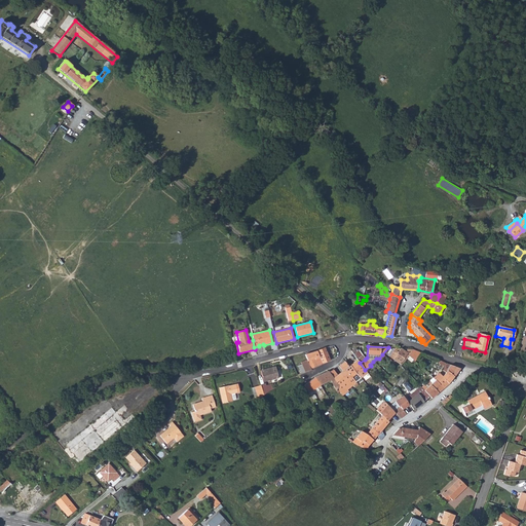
[(320,357),(322,364),(330,361),(325,348),(316,351),(320,357)]
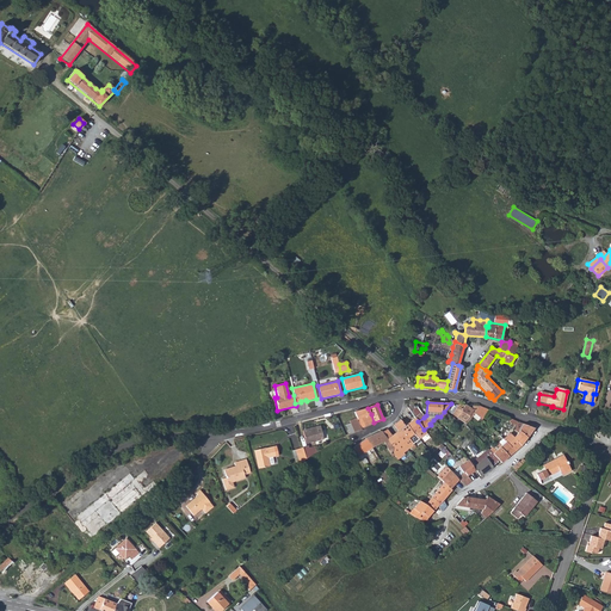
[(414,405),(408,408),(414,419),(420,414),(414,405)]
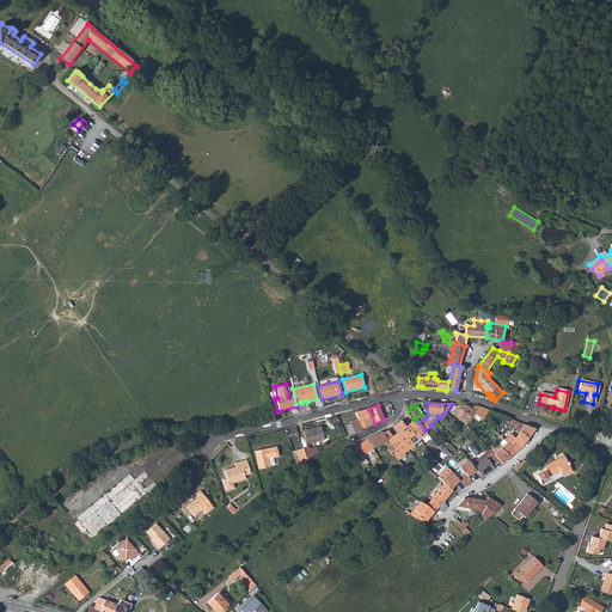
[(457,405),(451,414),(466,424),(472,416),(475,414),(481,407),(478,407),(475,405),(473,405),(472,409),(466,405),(465,407),(463,409),(458,407),(457,405)]
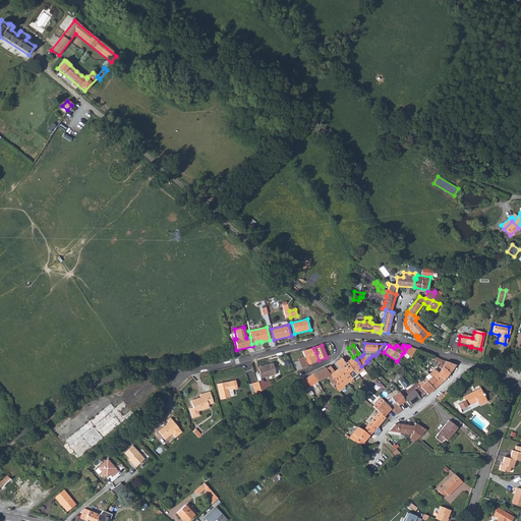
[(313,348),(302,352),(304,357),(304,358),(316,353),(313,348)]
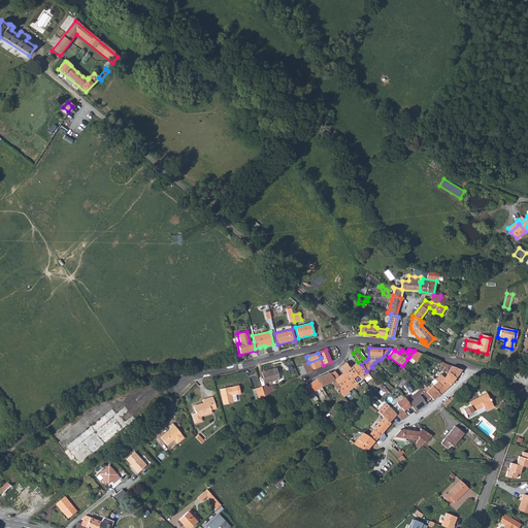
[(311,370),(323,365),(321,358),(308,363),(311,370)]
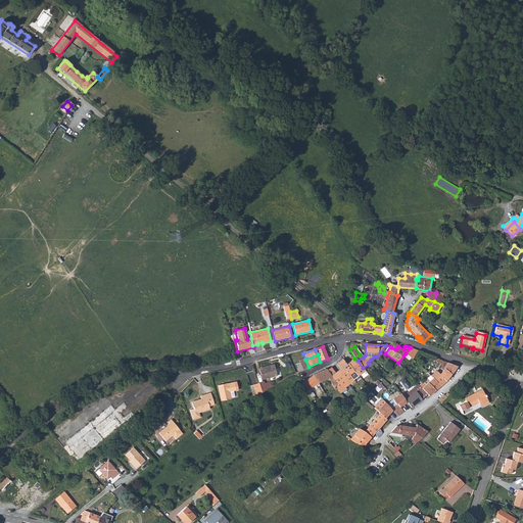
[(299,371),(308,368),(308,367),(305,360),(305,359),(298,361),(299,363),(296,364),(299,371)]
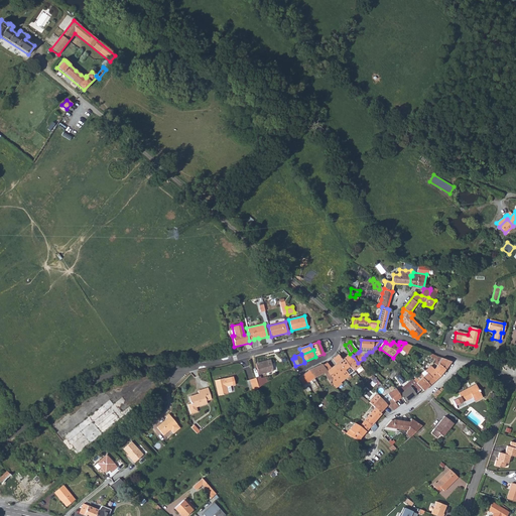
[(351,370),(352,370),(353,372),(354,372),(360,367),(359,365),(358,363),(353,356),(350,354),(344,359),(349,367),(351,370)]
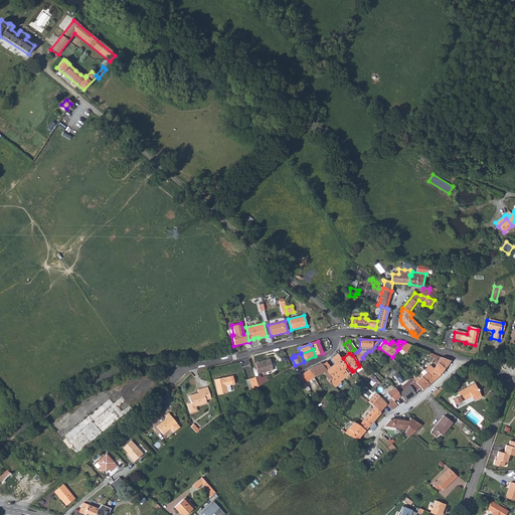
[(430,364),(424,370),(427,371),(432,369),(439,375),(446,366),(439,363),(444,358),(439,356),(435,355),(430,353),(428,355),(436,359),(434,362),(437,364),(434,367),(430,364)]
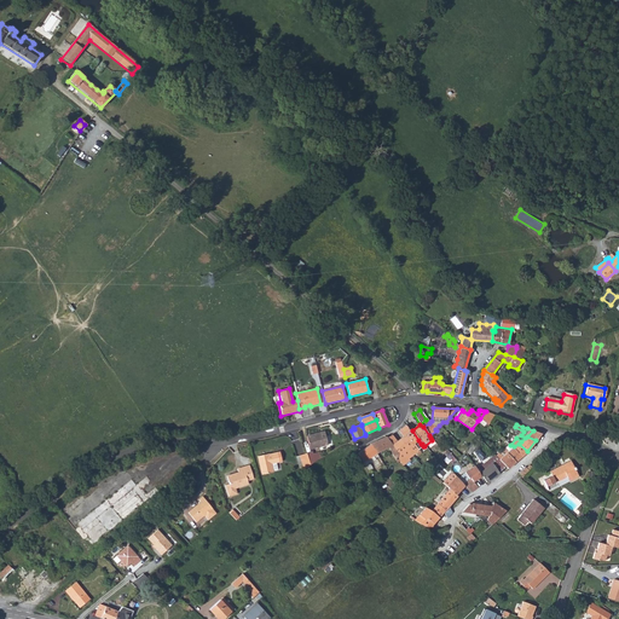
[(400,439),(411,456),(416,452),(416,453),(417,455),(418,455),(420,455),(421,453),(421,452),(420,451),(418,451),(418,450),(423,446),(422,444),(421,444),(418,440),(412,431),(410,432),(405,426),(398,431),(403,437),(400,439)]
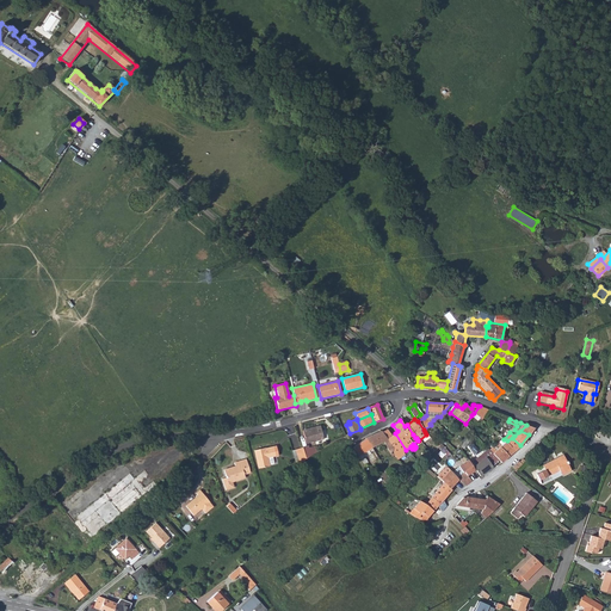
[(529,434),(535,427),(526,425),(520,431),(529,434)]
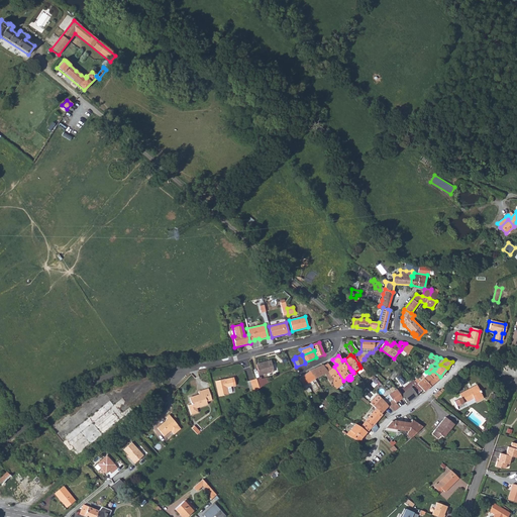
[(256,365),(260,376),(275,372),(272,360),(256,365)]
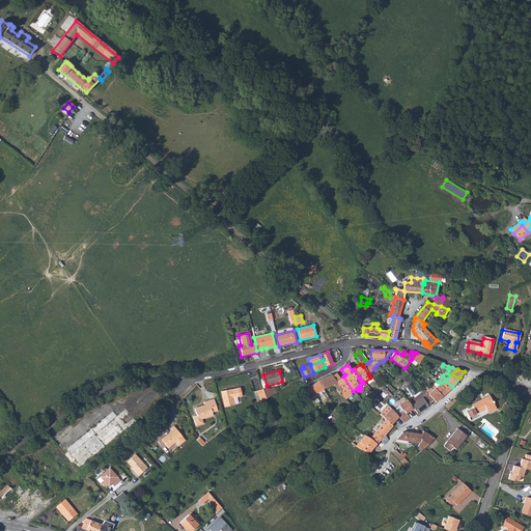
[(350,393),(353,391),(343,376),(340,380),(336,373),(332,376),(341,389),(341,390),(341,391),(342,395),(343,396),(344,398),(345,400),(351,395),(350,393)]
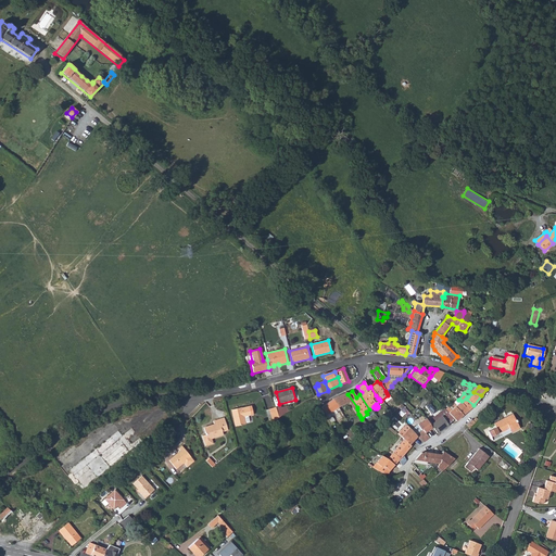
[(357,407),(348,394),(346,392),(333,400),(339,407),(349,401),(354,409),(357,407)]
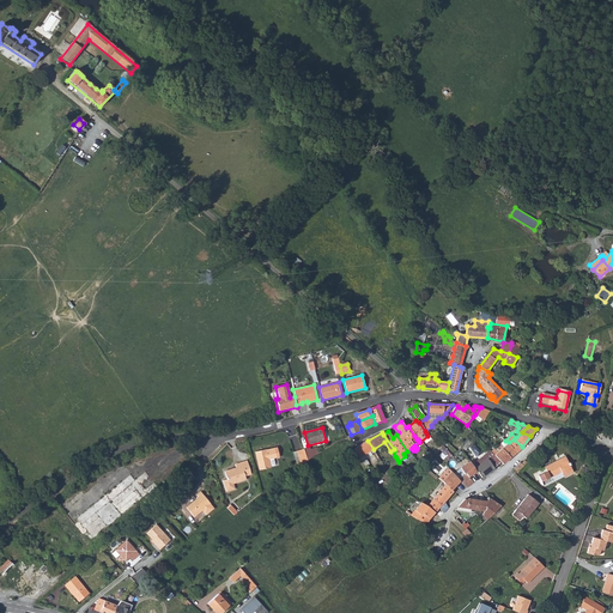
[(516,453),(522,447),(514,439),(509,442),(508,443),(516,453)]
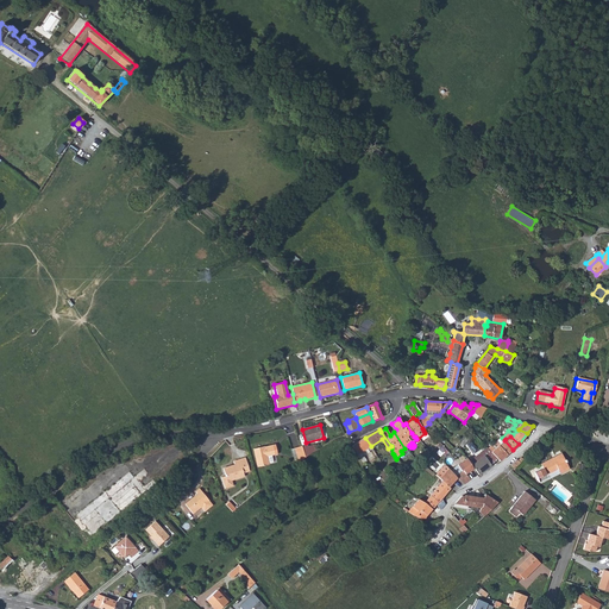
[(357,456),(371,446),(365,438),(364,438),(352,446),(357,456)]
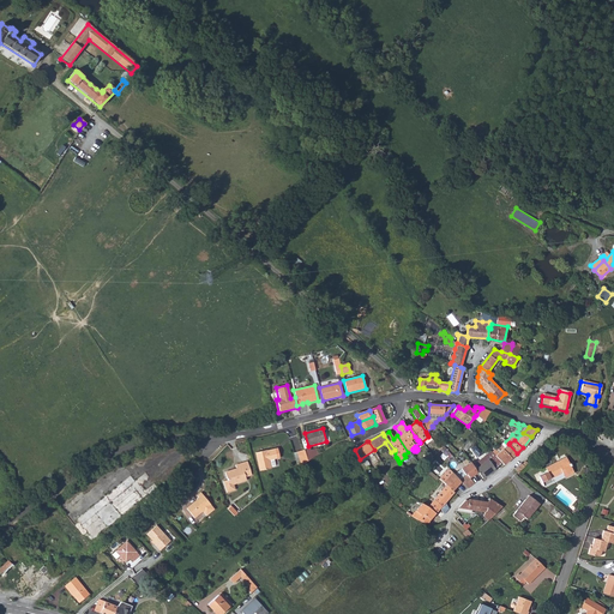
[(509,444),(494,456),(501,463),(504,465),(517,453),(509,444)]
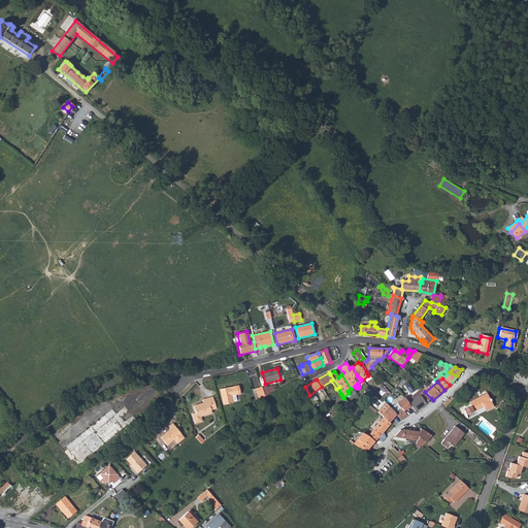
[(389,392),(381,384),(377,387),(386,396),(389,392)]
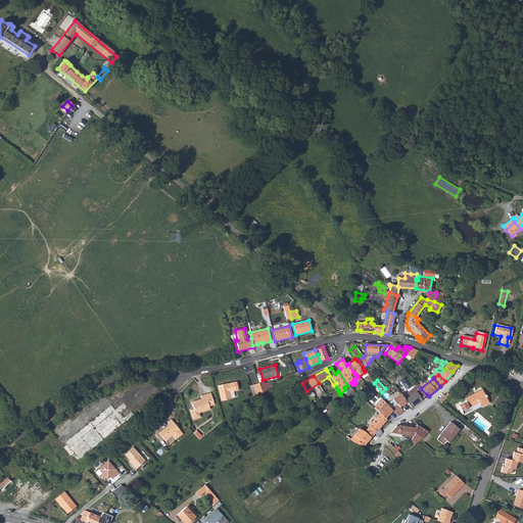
[(217,386),(221,401),(230,398),(229,392),(233,391),(235,390),(233,382),(227,384),(227,383),(217,386)]
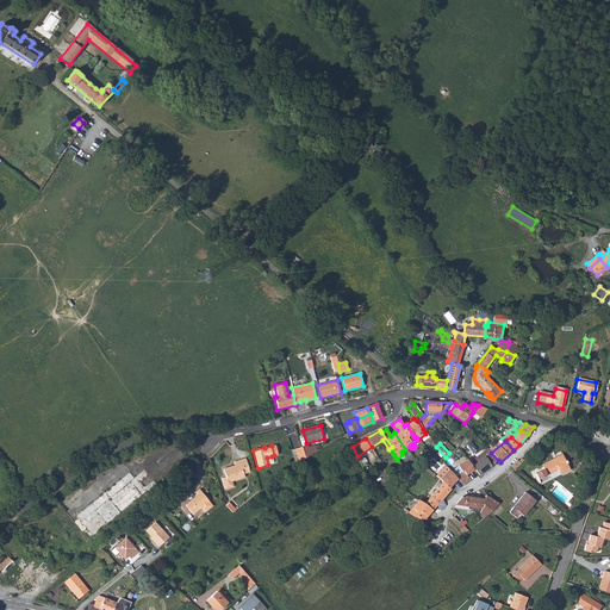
[(291,449),(297,465),(305,458),(302,448),(302,446),(291,449)]
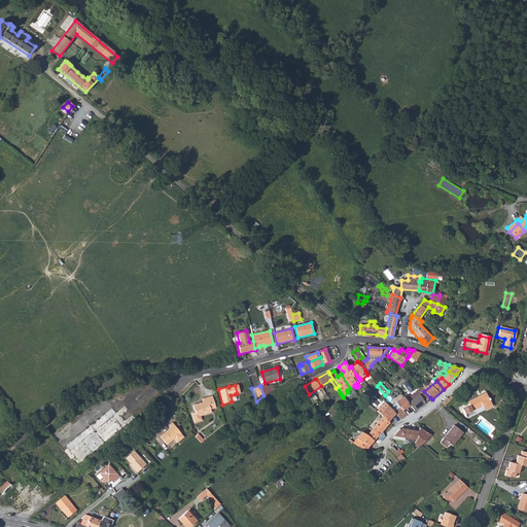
[(266,385),(260,387),(264,395),(268,393),(272,390),(271,386),(266,387),(266,385)]
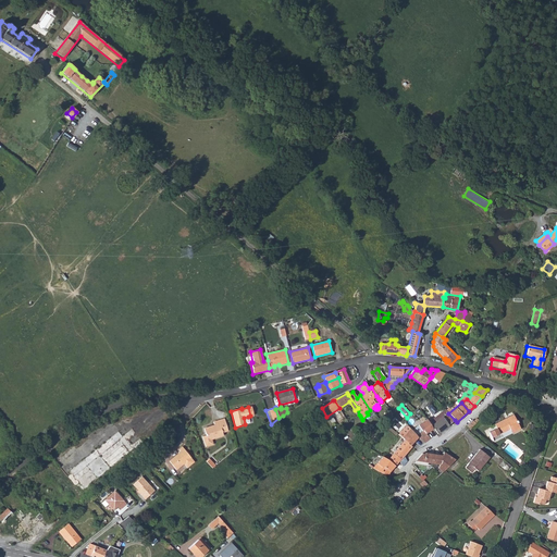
[(332,417),(341,410),(339,408),(326,417),(332,424),(335,422),(332,417)]
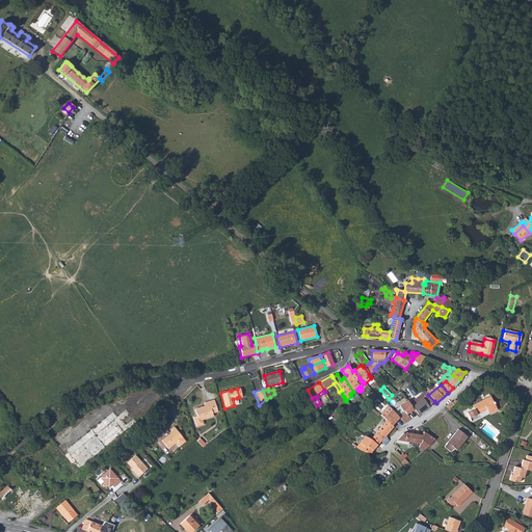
[(386,403),(386,402),(389,399),(380,390),(378,392),(376,395),(375,396),(376,397),(378,396),(386,403)]
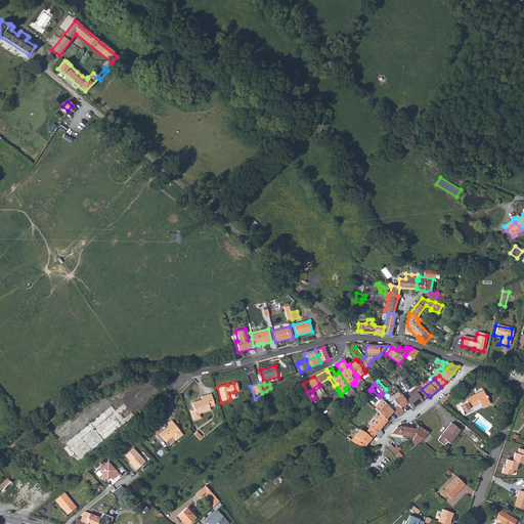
[(422,400),(428,395),(422,389),(419,386),(413,390),(422,400)]
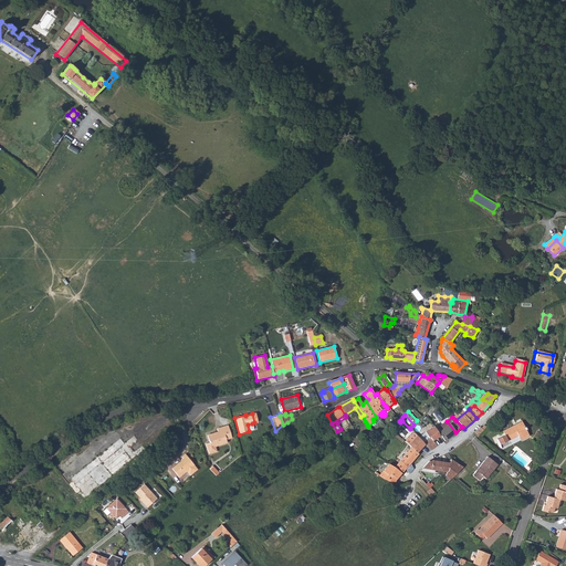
[(522,420),(503,430),(506,435),(498,439),(502,448),(510,443),(509,441),(520,435),(522,433),(524,438),(530,436),(526,429),(527,428),(526,427),(525,427),(522,420)]
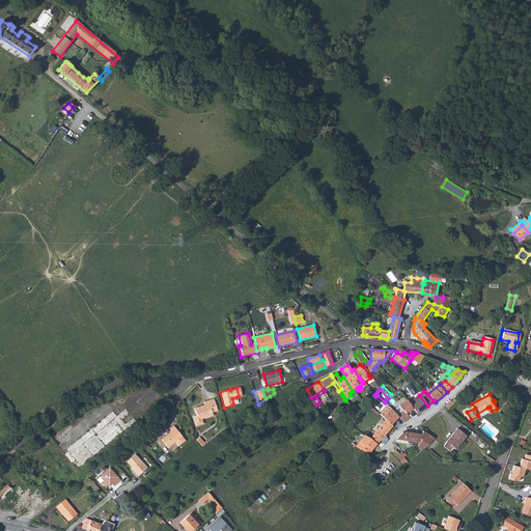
[(417,414),(427,406),(419,395),(411,401),(413,404),(411,407),(417,414)]
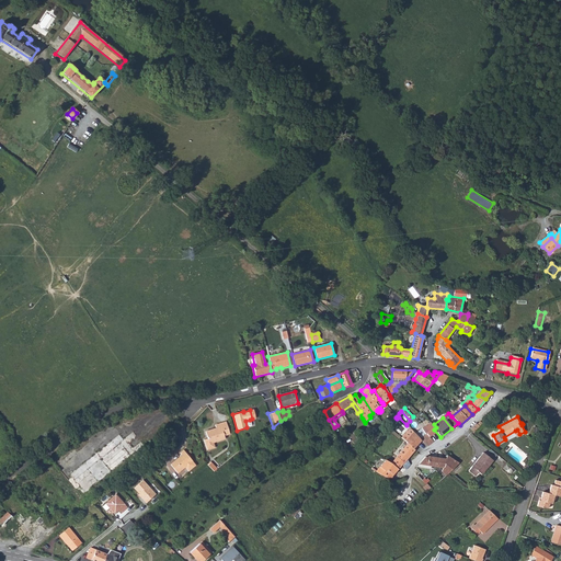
[(472,432),(473,433),(482,423),(480,421),(477,424),(476,423),(470,428),(472,431),(472,432)]
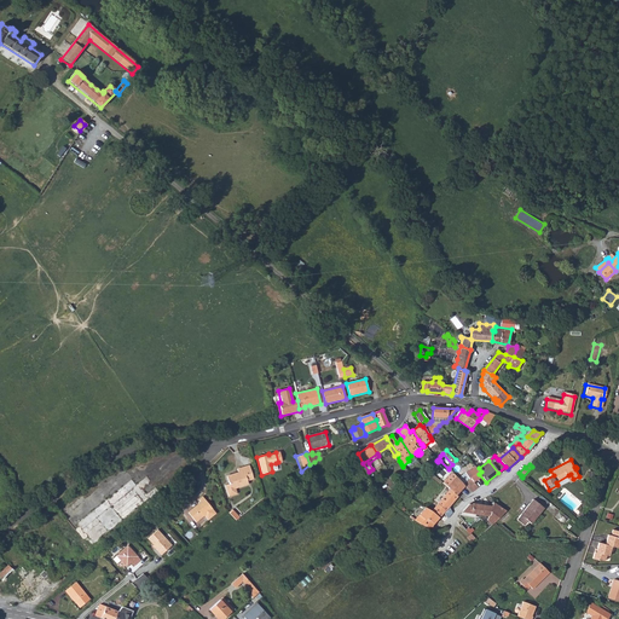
[(225,485),(229,497),(237,495),(236,489),(248,485),(247,481),(246,476),(252,475),(249,466),(237,469),(238,473),(226,476),(229,484),(225,485)]
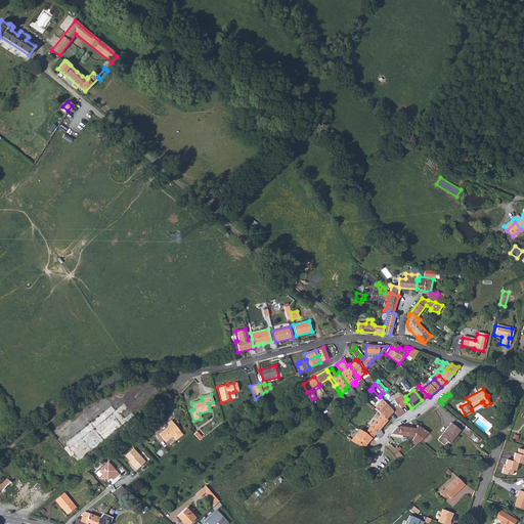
[(392,400),(395,407),(396,406),(399,408),(405,404),(400,395),(392,400)]
